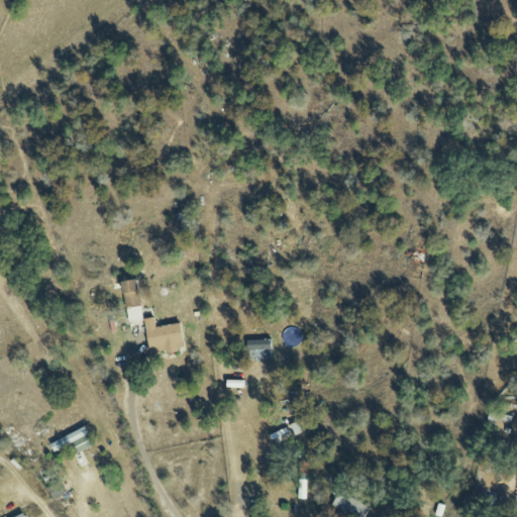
[(138,281),(121,282),(122,306),(139,306),(138,281)]
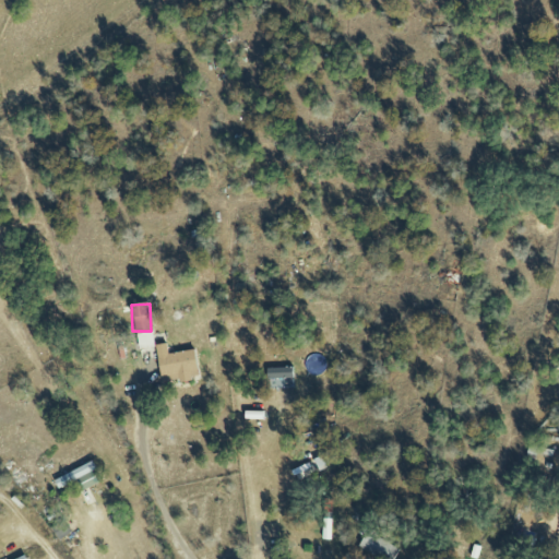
[(157,355),(161,383),(198,378),(194,351),(157,355)]
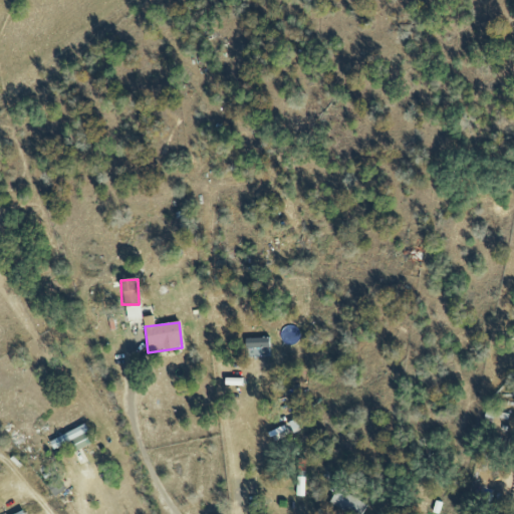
[(268,347),(268,338),(244,339),(245,348),(268,347)]
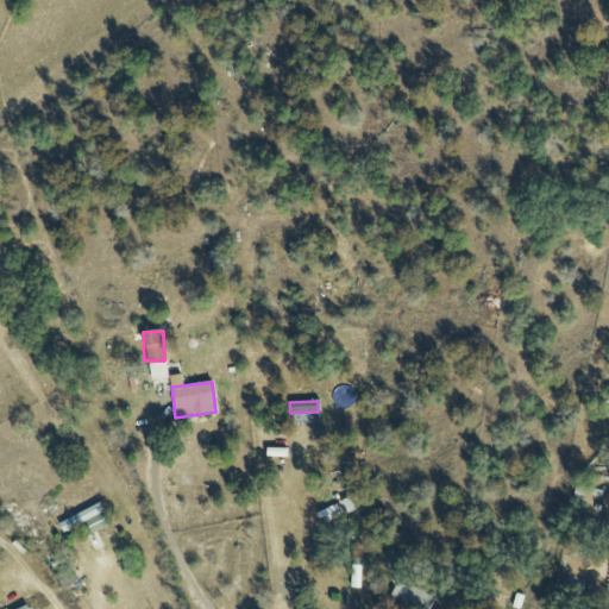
[(324,523),(359,507),(353,495),(319,512),(324,523)]
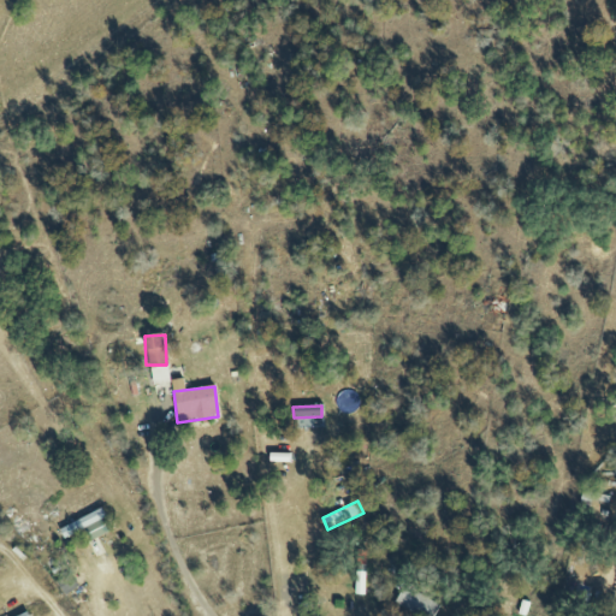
[(59,527),(63,538),(86,529),(89,539),(108,532),(101,511),(59,527)]
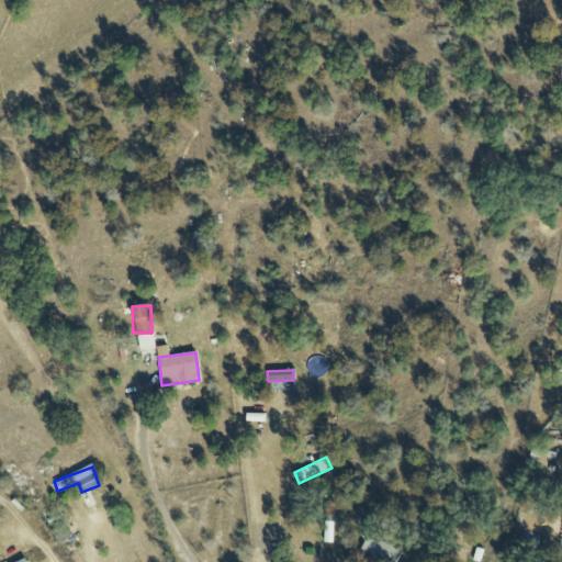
[(51,529),(59,542),(71,535),(63,521),(51,529)]
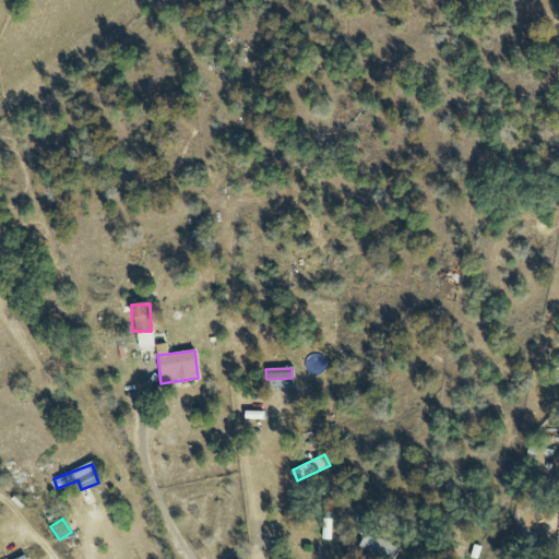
[(392,558),(399,549),(368,531),(358,546),(378,558),(392,558)]
